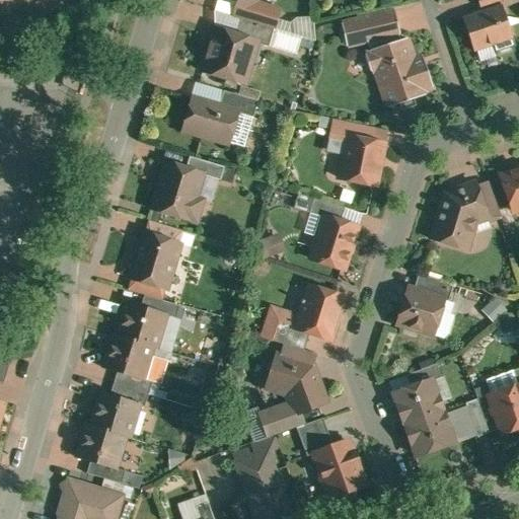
[(256,0),(223,0),(237,4),(254,9),(256,3),(256,0)]
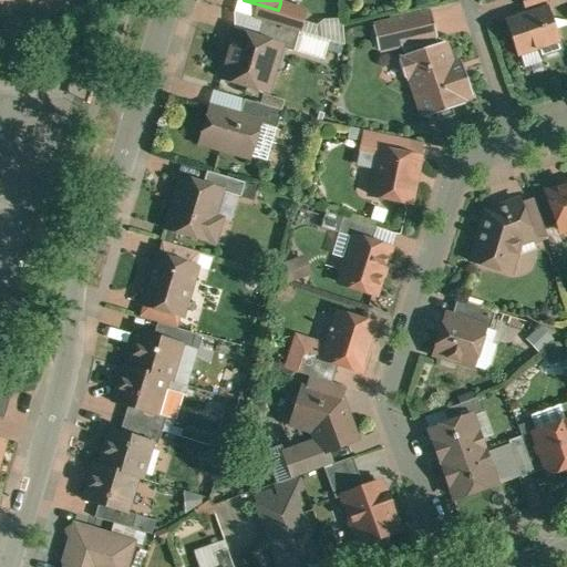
[(297,9),(280,3),(278,10),(259,4),(256,19),(300,31),(302,21),(297,9)]
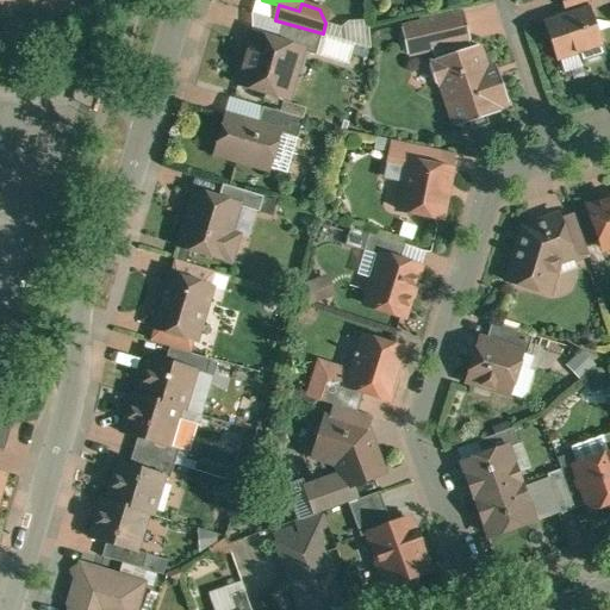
[(590,5),(543,20),(556,60),(580,53),(583,61),(605,53),(590,5)]
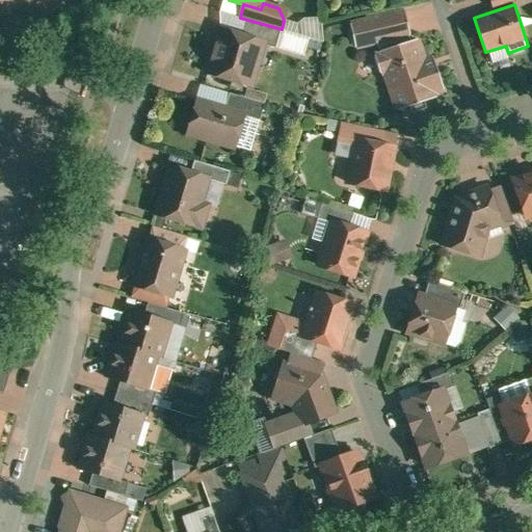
[(406,11),(371,19),(374,34),(381,33),(383,41),(408,35),(410,34),(406,11)]
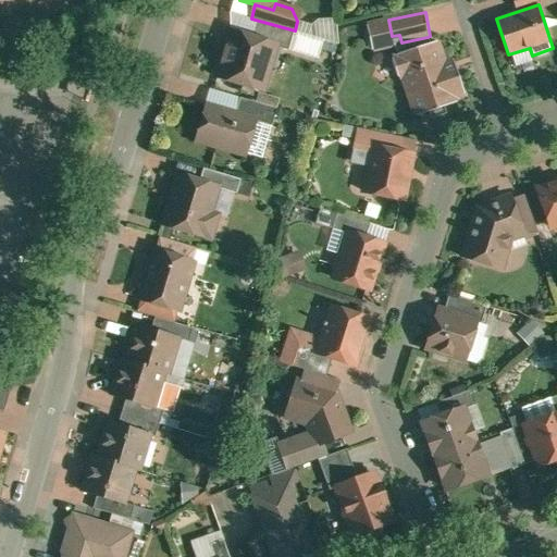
[(294,32),(258,21),(252,38),(272,44),(272,45),(288,50),(294,32)]
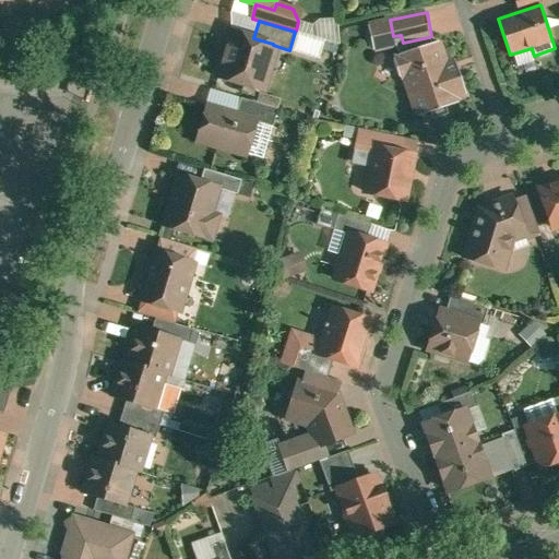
[(253,38),(233,32),(224,60),(223,60),(218,76),(264,91),(272,67),(266,64),(273,45),(273,44),(253,38)]
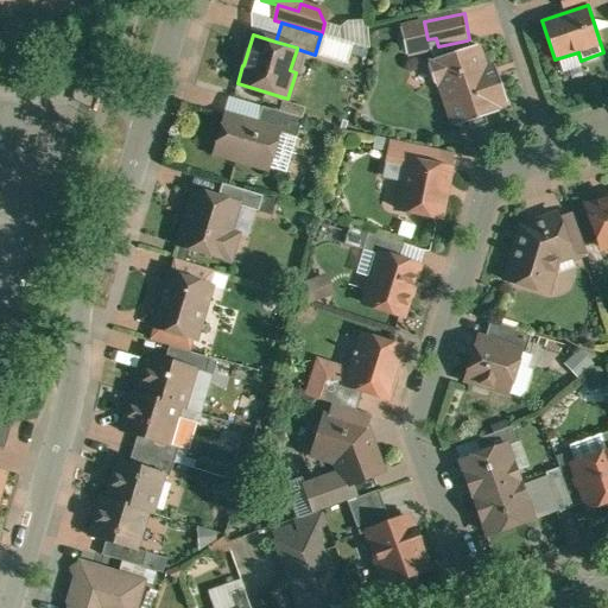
[(438,46),(432,48),(435,57),(432,58),(432,59),(428,61),(435,82),(441,80),(454,125),(499,109),(498,106),(507,103),(498,75),(488,78),(476,44),(469,46),(467,40),(438,46)]
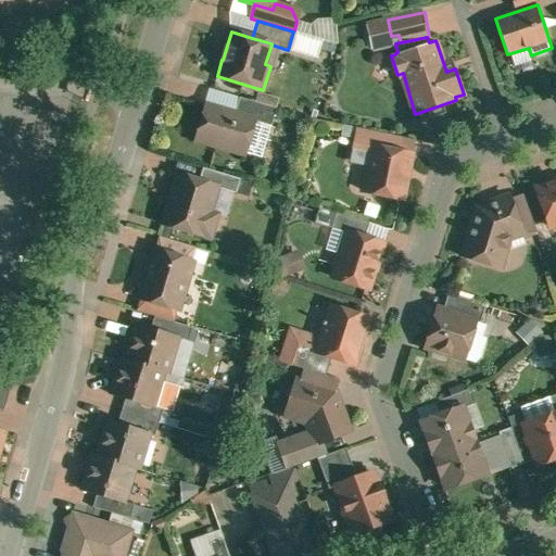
[(278,109),(241,98),(237,112),(256,118),(256,119),(273,125),(278,109)]
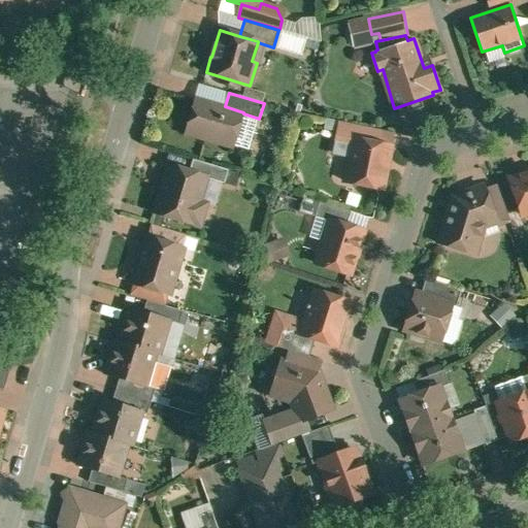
[(0,228),(34,237),(64,112),(0,97),(0,228)]
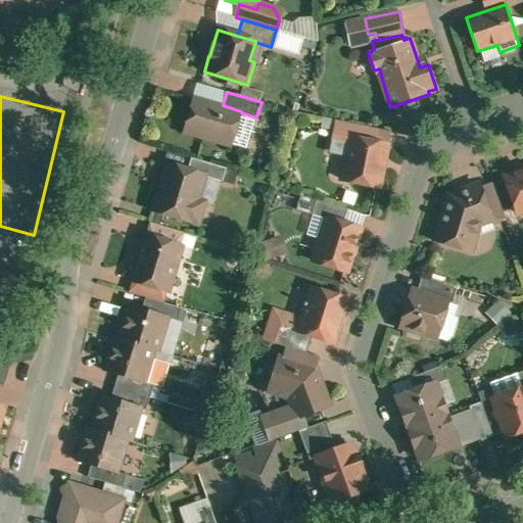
[(223,105),(196,98),(187,131),(231,144),(241,112),(241,111),(223,105)]
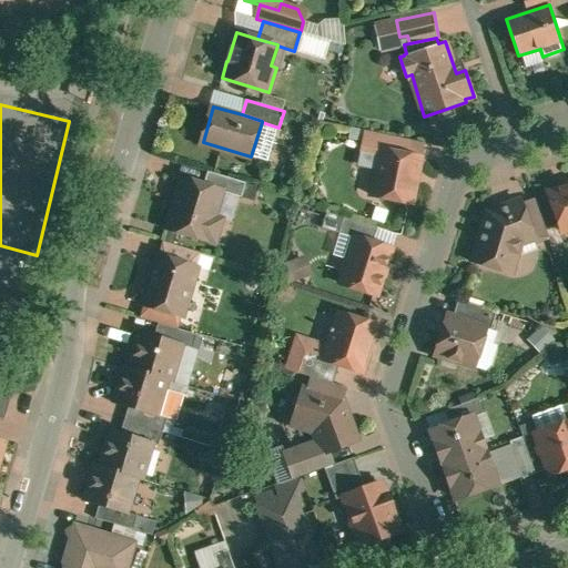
[(367,131),(353,129),(352,138),(365,140),(367,131)]
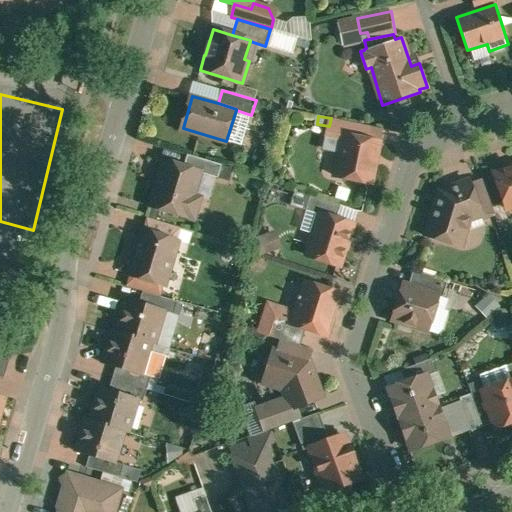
[(382,128),(331,118),(329,126),(328,133),(341,135),(341,134),(379,142),(382,128)]
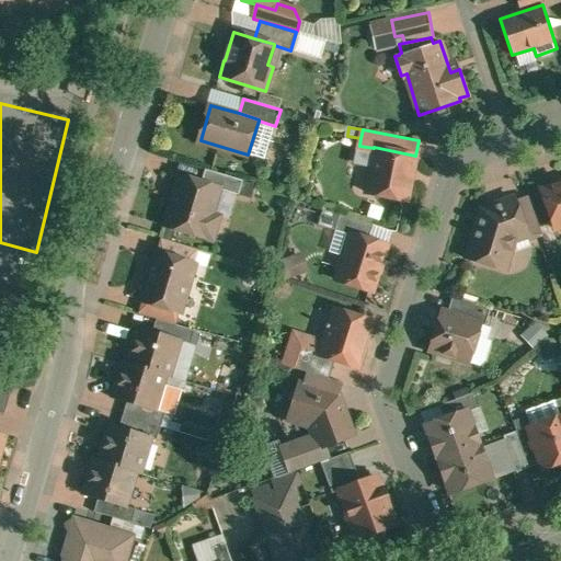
[(415,156),(374,147),(374,148),(359,146),(358,151),(373,155),(370,163),(373,168),(370,181),(373,185),(388,189),(386,196),(407,199),(410,184),(409,183),(414,157),(415,157),(415,156)]
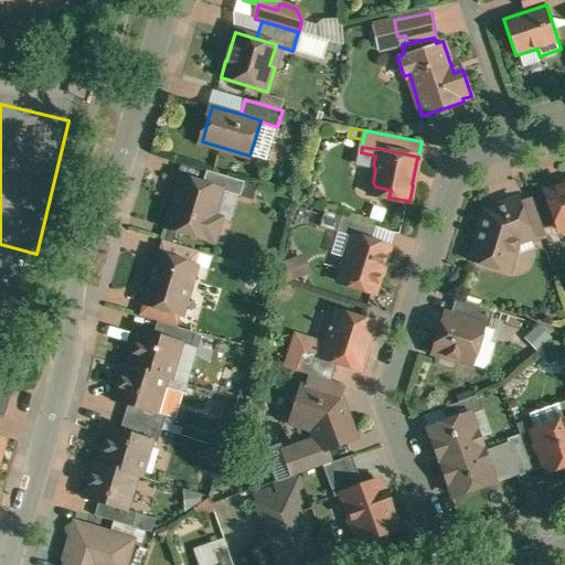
[(245,181),(209,170),(204,184),(223,190),(241,195),(245,181)]
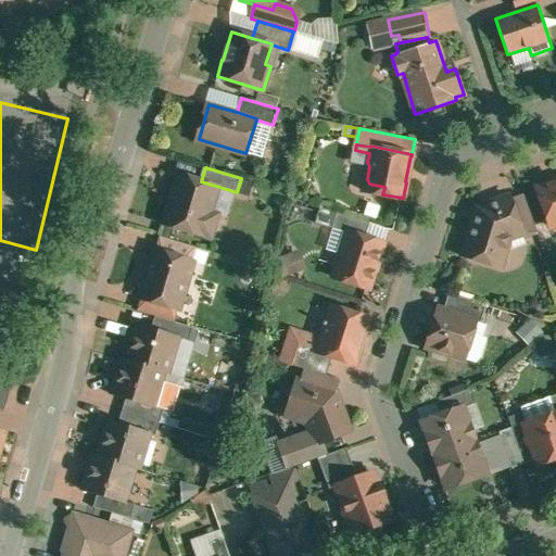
[(201,181),(179,175),(164,223),(212,237),(218,214),(212,212),(219,187),(201,181)]
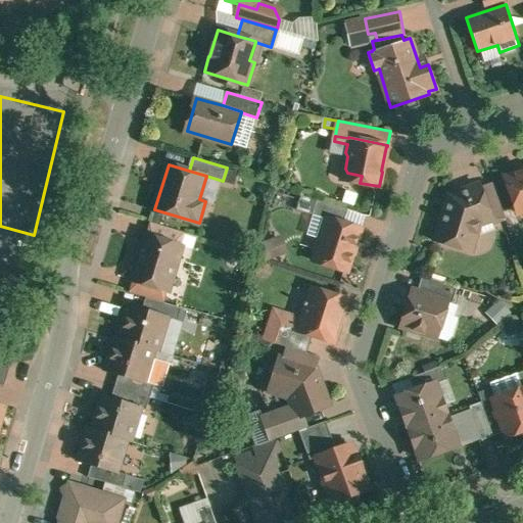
[(522,169),(506,176),(517,209),(522,207),(522,169)]
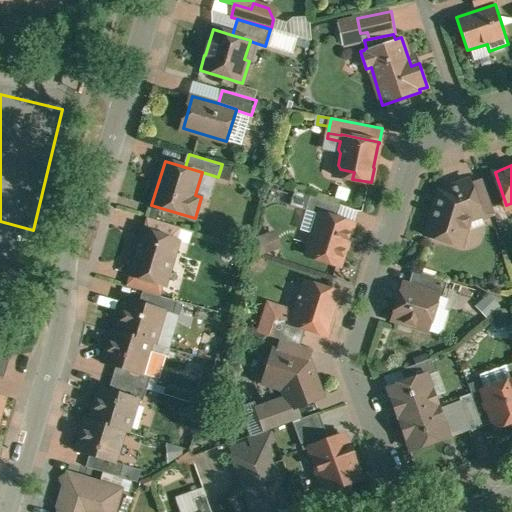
[(470,179),(448,187),(450,191),(438,195),(426,235),(459,245),(468,218),(480,214),(482,213),(471,183),(470,179)]
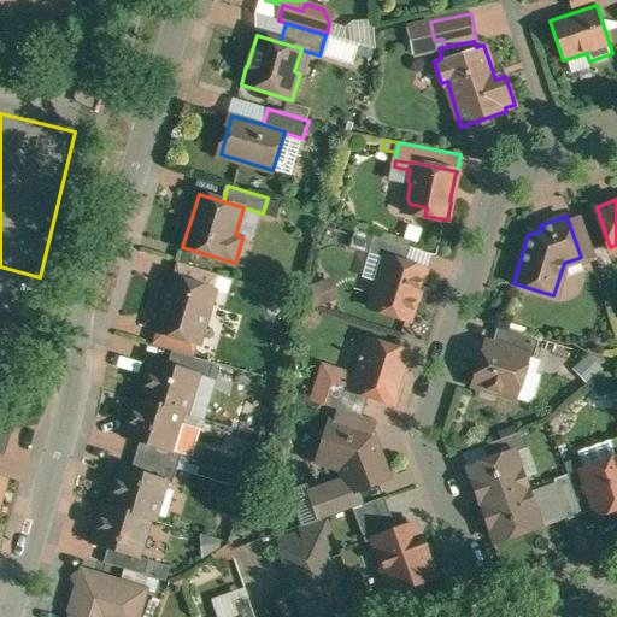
[(595,257),(581,216),(568,221),(581,257),(579,258),(580,262),(595,257)]
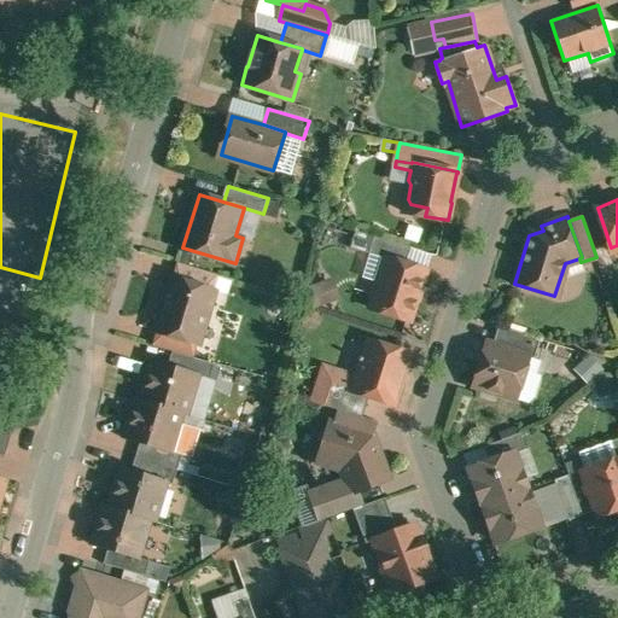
[(412,246),(374,235),(369,254),(386,258),(386,256),(407,262),(412,246)]
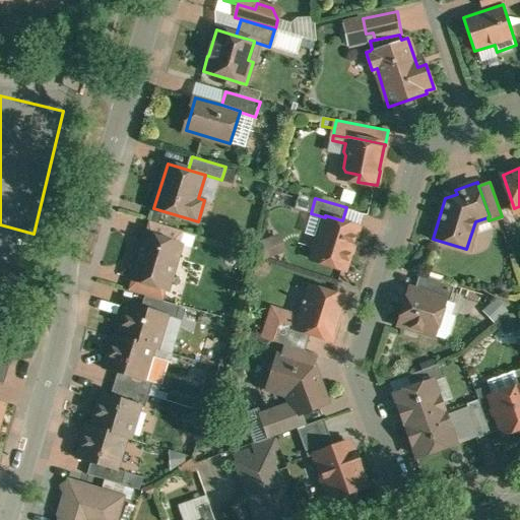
[(342,220),(325,215),(325,217),(319,239),(315,240),(312,247),(315,250),(312,258),(346,269),(360,225),(342,220)]
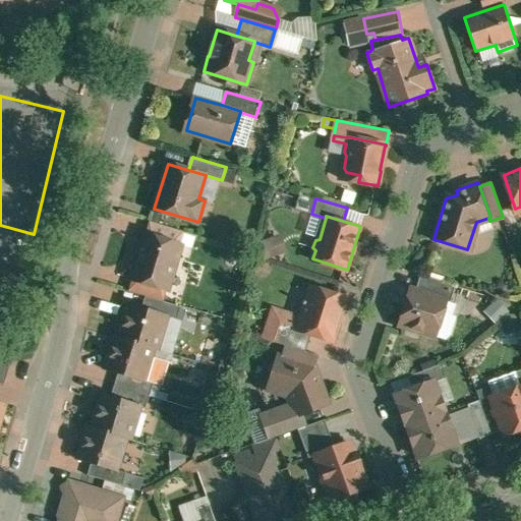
[(184,231),(149,221),(145,234),(180,245),(184,231)]
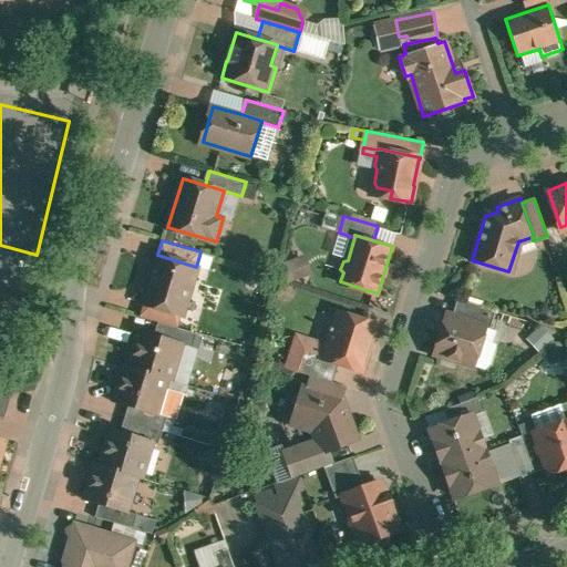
[(196,267),(157,255),(143,303),(182,316),(196,267)]
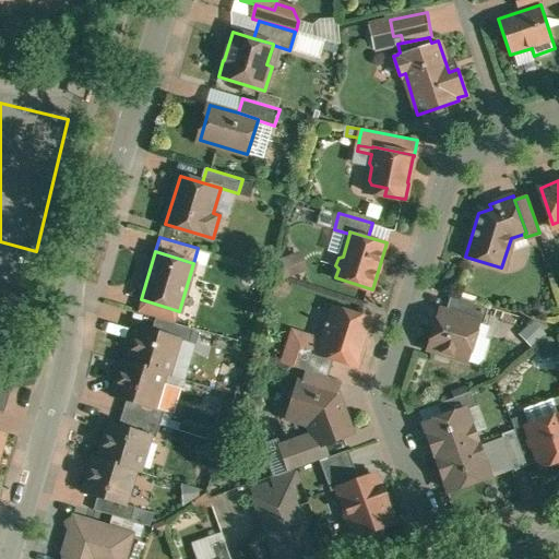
[(300,253),(278,261),(284,278),(307,271),(300,253)]
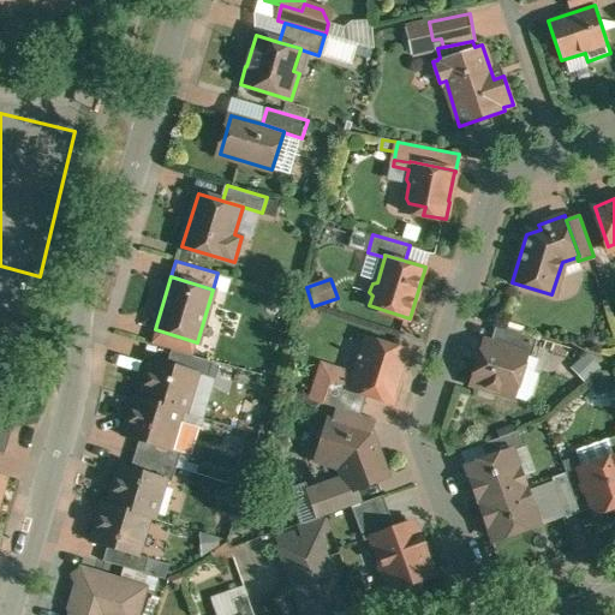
[(0,368),(10,370),(27,298),(0,291),(0,368)]
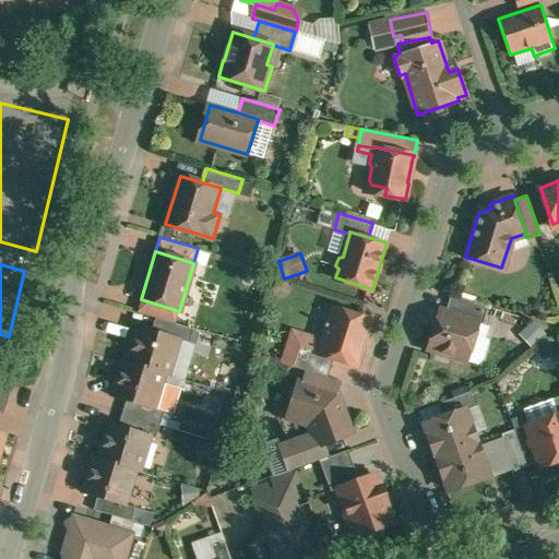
[(488,305),(451,294),(445,310),(479,320),(479,321),(483,322),(488,305)]
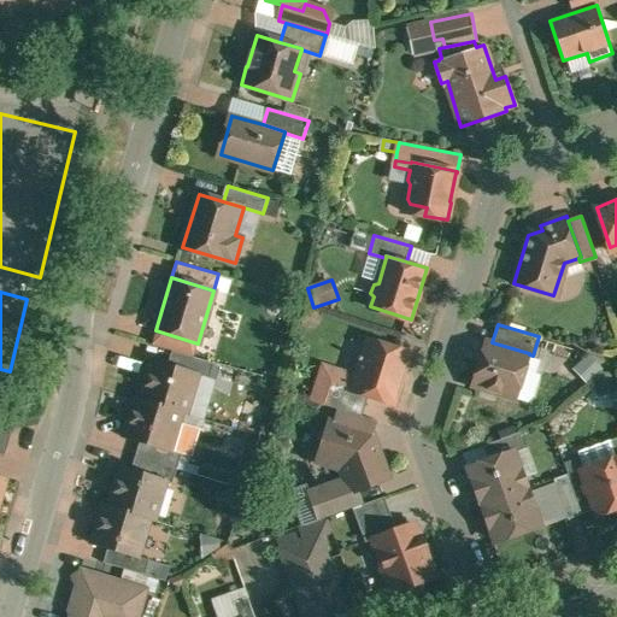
[(198,344),(156,330),(152,345),(172,351),(193,357),(198,344)]
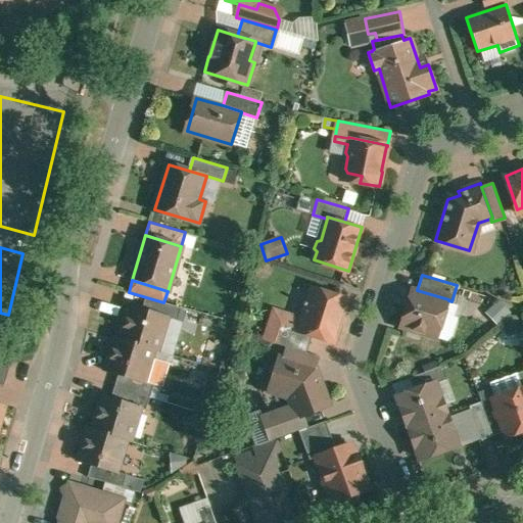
[(347,298),(313,287),(300,327),(299,330),(313,334),(335,340),(347,298)]
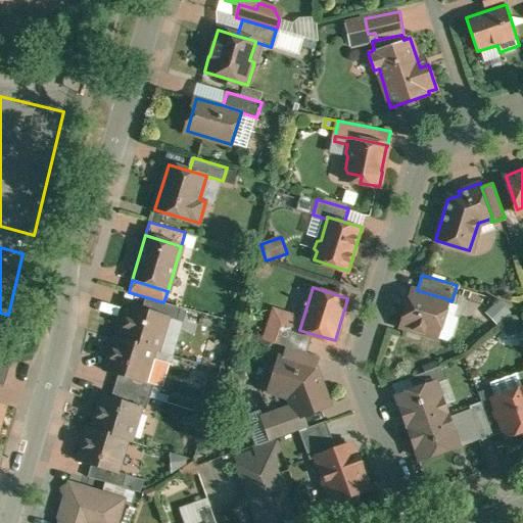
[(417,290),(412,289),(401,326),(437,336),(448,300),(448,299),(417,290)]
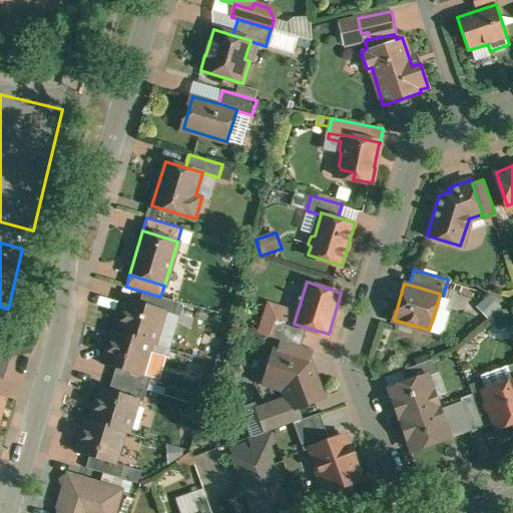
[(160,297),(143,292),(140,304),(164,311),(164,312),(174,315),(178,302),(160,297)]
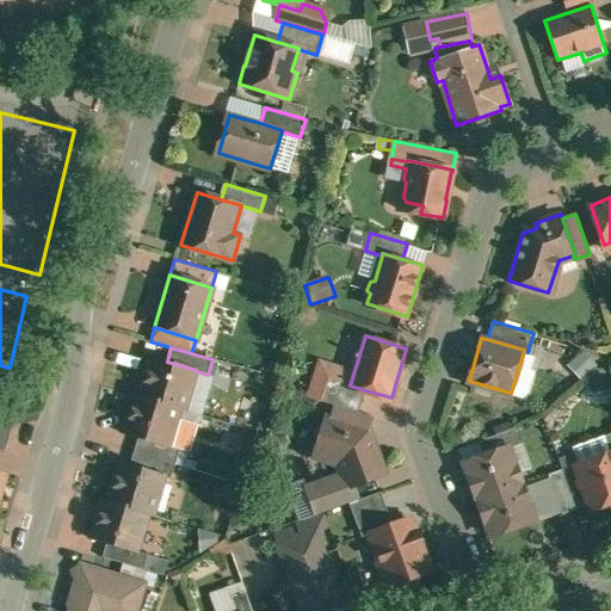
[(167,362),(153,358),(141,396),(180,408),(185,409),(196,371),(196,370),(167,362)]
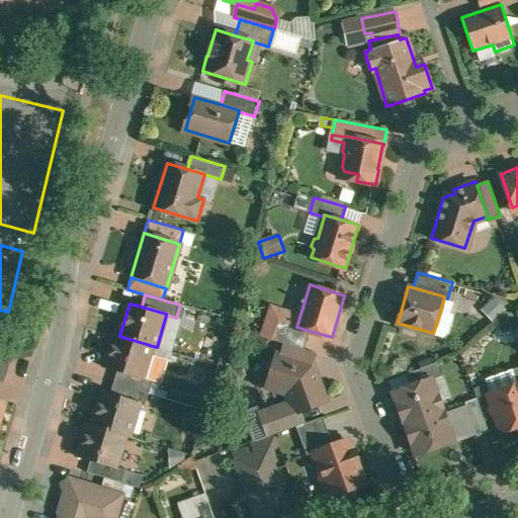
[(297,324),(278,319),(272,339),(284,343),(305,349),(310,331),(296,327),(297,324)]
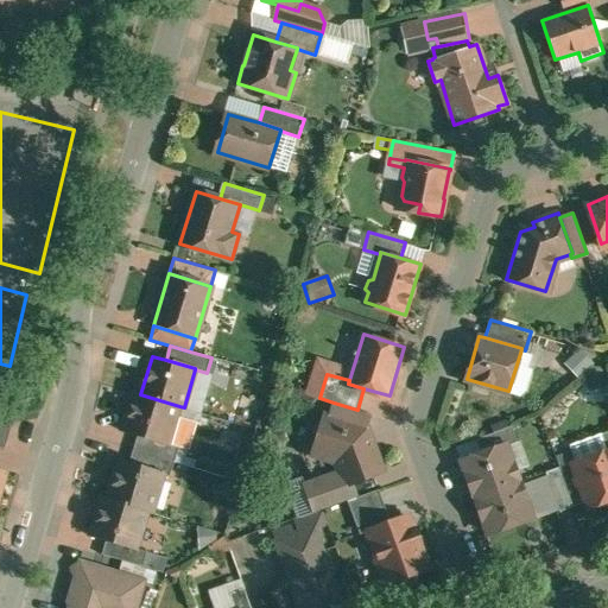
[(140,394),(135,393),(124,432),(138,437),(168,445),(169,444),(179,406),(140,394)]
